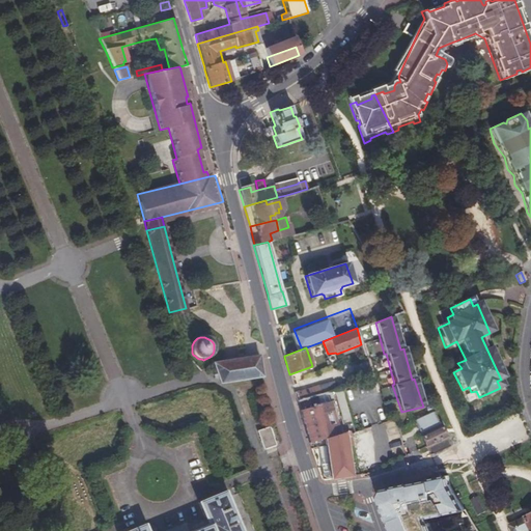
[(262,378),(258,356),(217,362),(218,369),(214,369),(215,378),(220,378),(221,383),(262,378)]
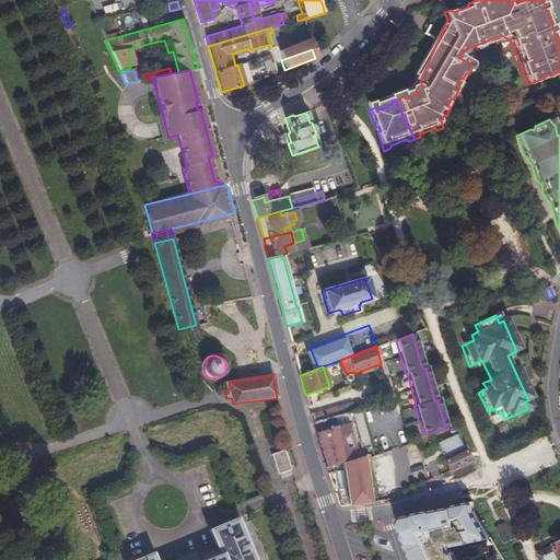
[(382,388),(380,380),(362,385),(364,393),(382,388)]
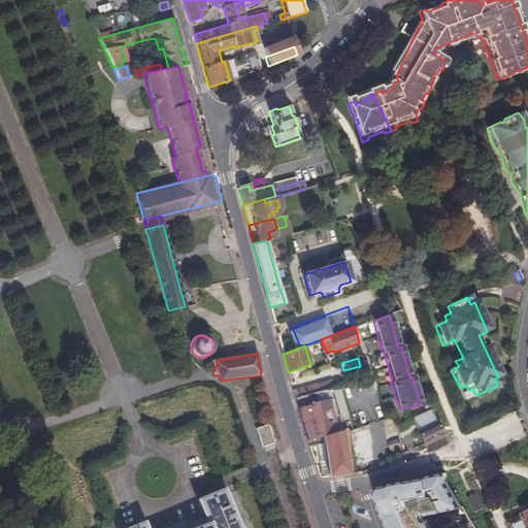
[(317,384),(293,391),(295,398),(319,392),(317,384)]
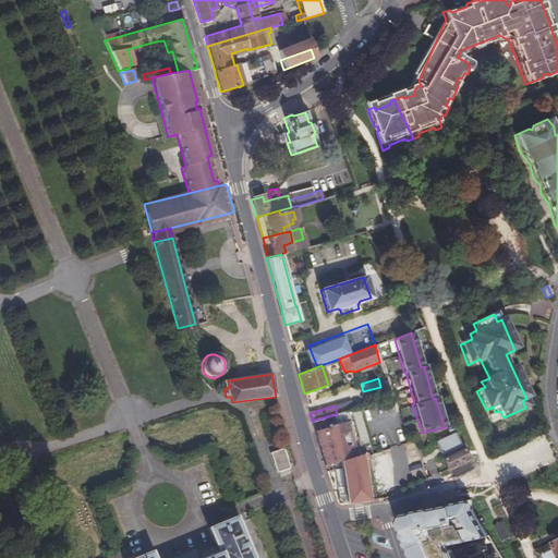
[(320,452),(325,465),(352,457),(347,421),(315,429),(320,452)]
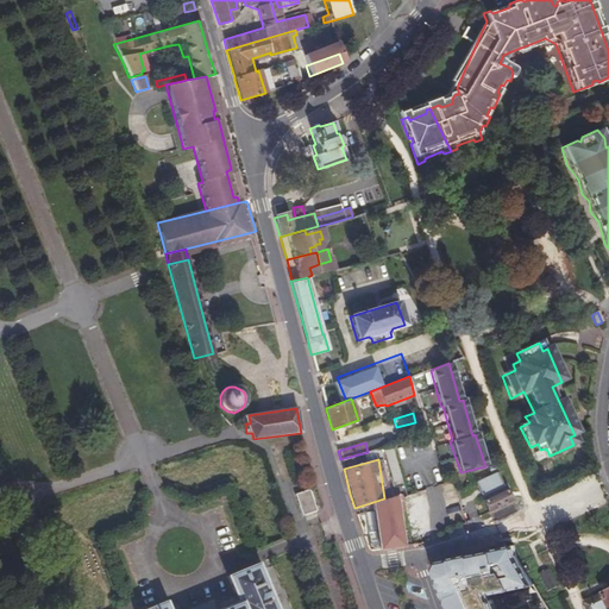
[(510,501),(503,488),(495,472),(473,483),(482,500),(481,500),(488,513),(493,521),(515,510),(510,502),(510,501)]
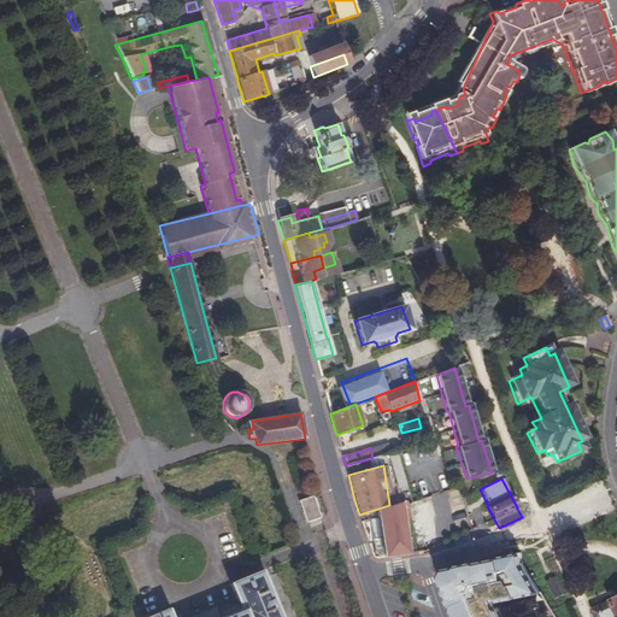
[(321,516),(313,494),(299,499),(306,521),(321,516)]
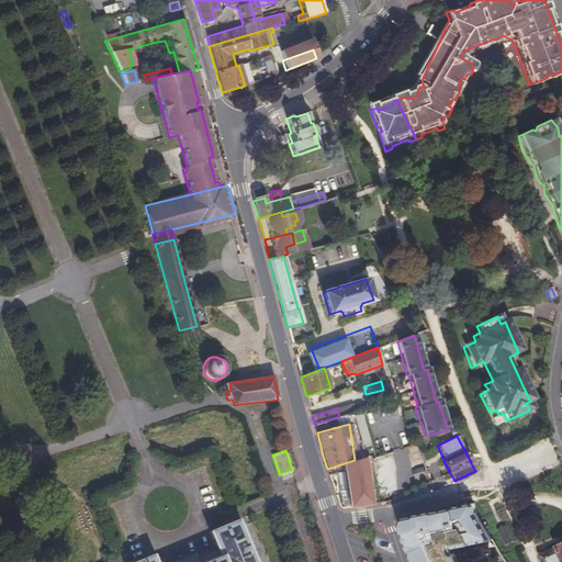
[(364,470),(364,473),(371,472),(369,456),(362,458),(364,470)]
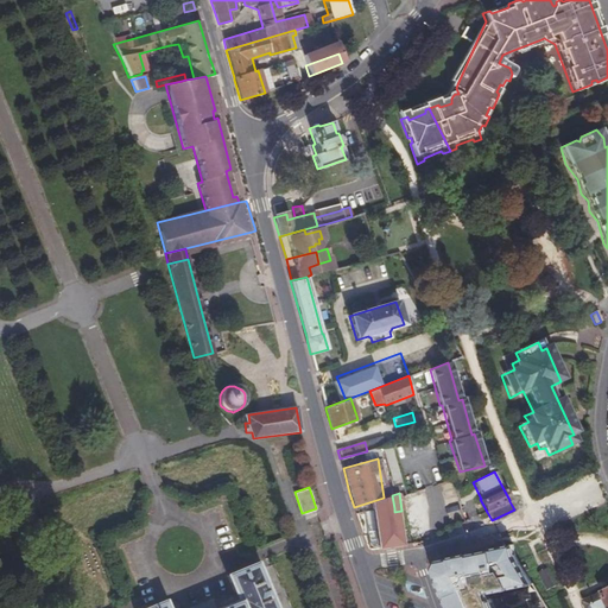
[(392,495),(362,504),(366,533),(367,543),(371,546),(377,545),(377,549),(400,545),(394,512),(394,508),(392,495)]
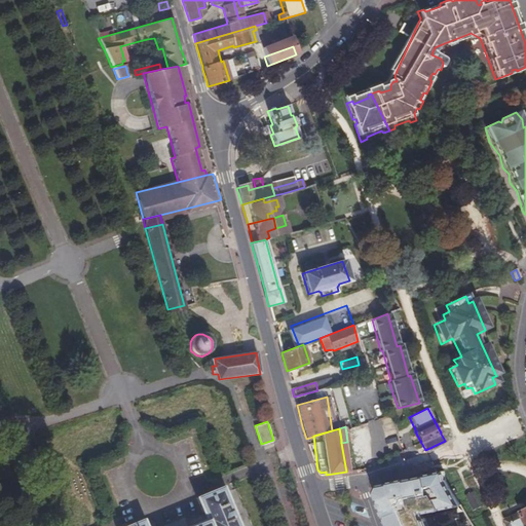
[(251,525),(233,482),(196,496),(207,520),(190,525),(148,525),(145,518),(124,525),(251,525)]
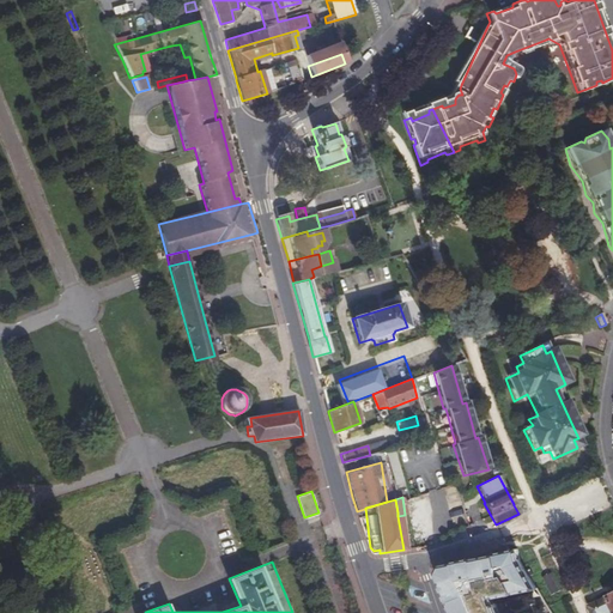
[(560,590),(552,574),(542,578),(551,595),(560,590)]
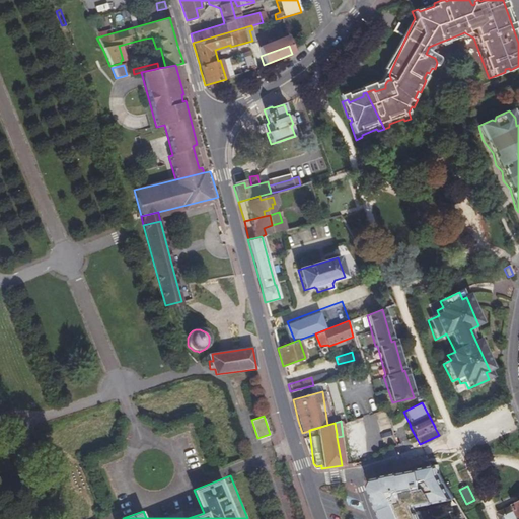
[(518,518),(518,503),(499,514),(501,518),(518,518)]
